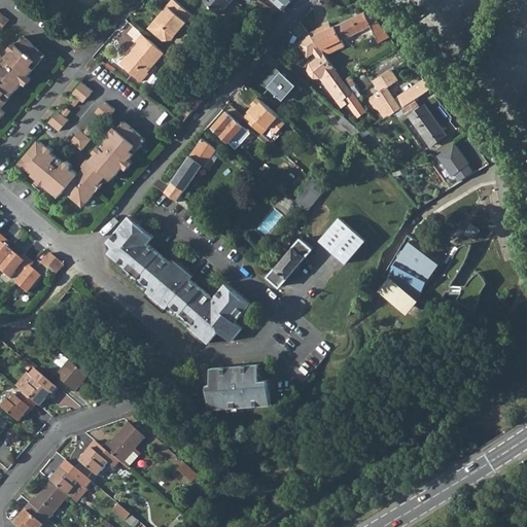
[(200,21),(175,0),(171,0),(168,5),(169,7),(159,20),(156,18),(148,28),(162,40),(172,39),(186,22),(185,20),(186,19),(188,20),(196,26),(200,21)]
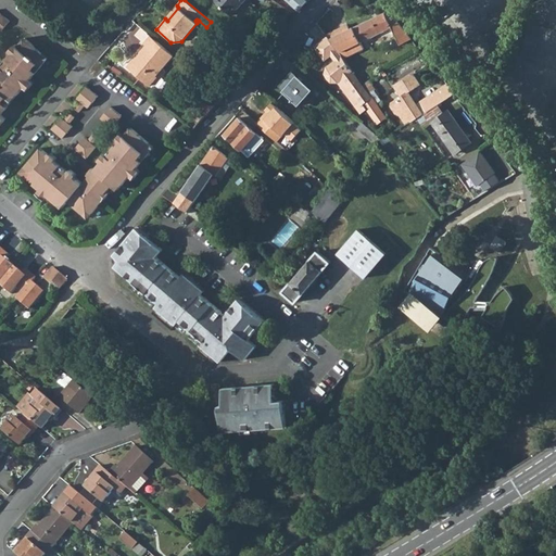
[(216,0),(214,3),(231,19),(247,0),(216,0)]
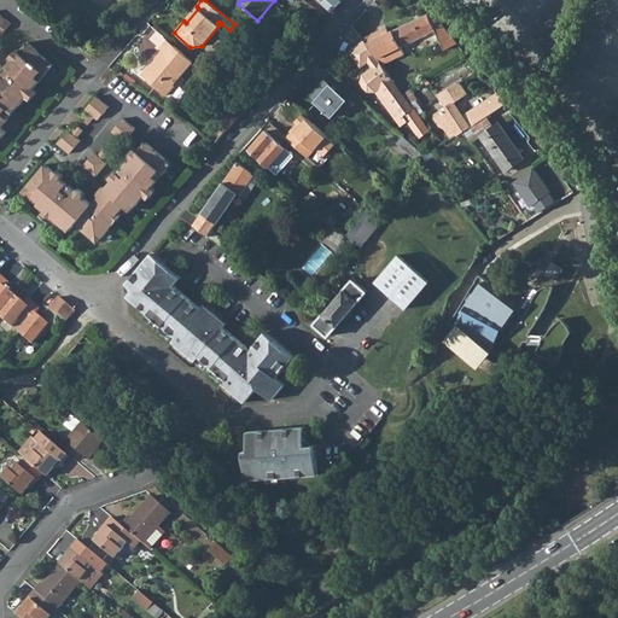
[(318,0),(330,9),(333,12),(343,1),(342,0),(318,0)]
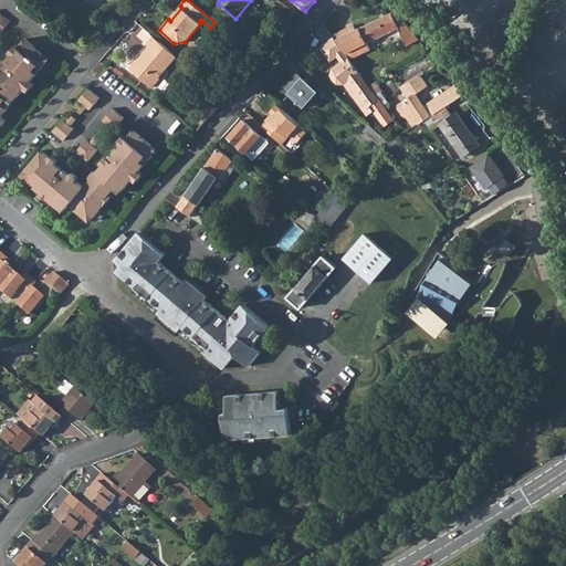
[(180,6),(168,19),(170,21),(181,8),(180,6)]
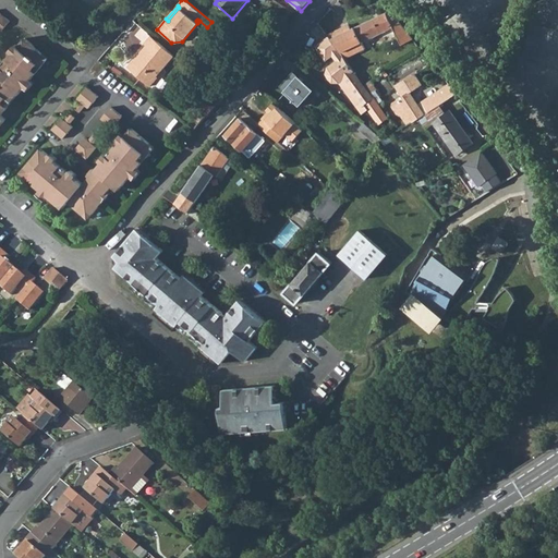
[(387,12),(350,29),(348,25),(328,35),(346,59),(365,49),(362,43),(393,27),(397,36),(401,46),(414,40),(390,11),(387,13),(387,12)]
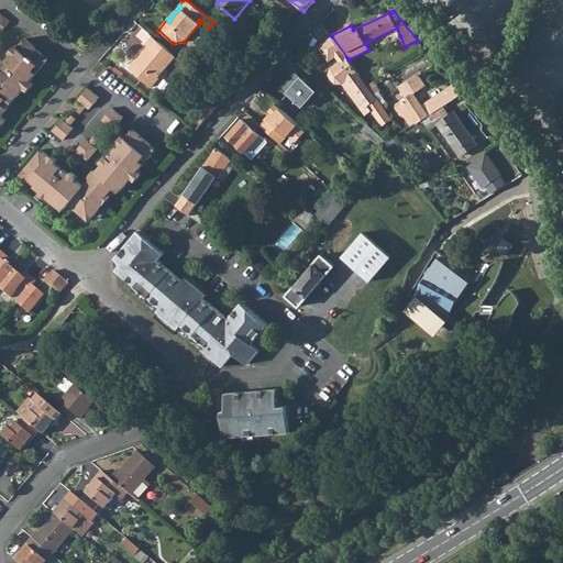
[(331,35),(318,45),(329,59),(334,54),(340,62),(331,68),(330,74),(332,79),(337,84),(343,84),(370,119),(375,114),(384,125),(393,119),(359,72),(349,59),(331,35)]
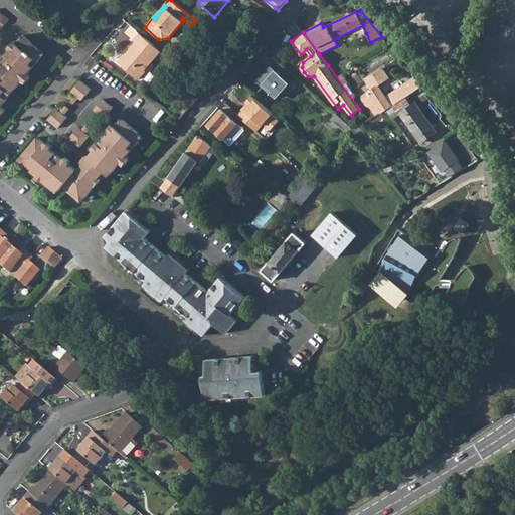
[(159,50),(140,33),(135,38),(136,39),(138,41),(126,54),(124,53),(117,61),(125,67),(126,66),(131,69),(129,71),(138,78),(144,70),(143,69),(159,50)]
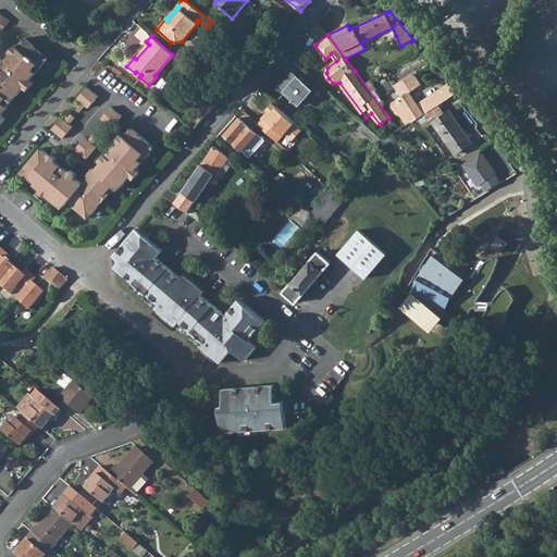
[(0,122),(3,118),(0,114),(0,112),(7,104),(2,100),(5,96),(11,99),(21,87),(27,78),(44,58),(21,38),(14,47),(12,45),(7,51),(9,52),(0,63),(0,122)]
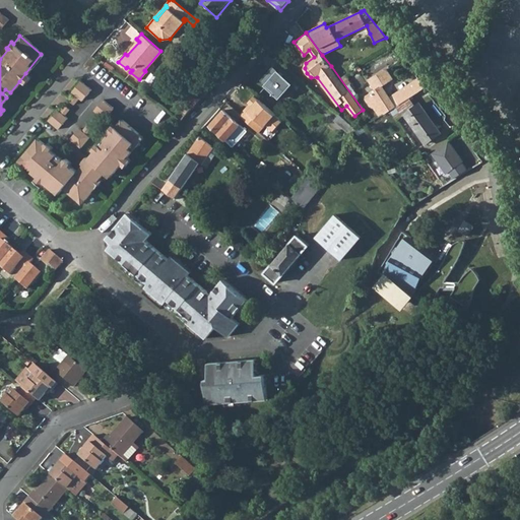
[(137,40),(125,54),(127,55),(139,42),(137,40)]
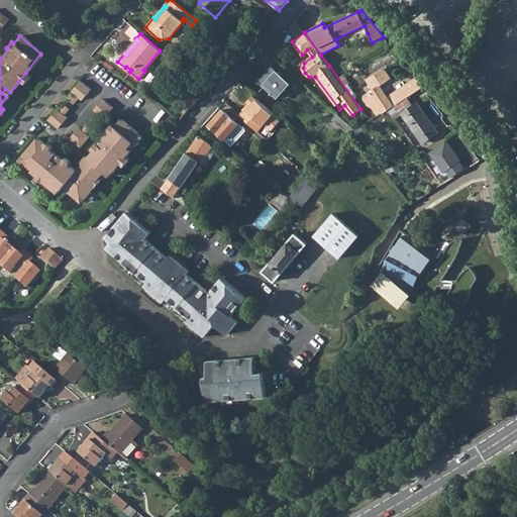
[(264,84),(264,85),(278,98),(292,83),(277,70),(276,71),(271,67),(260,80),(264,84)]
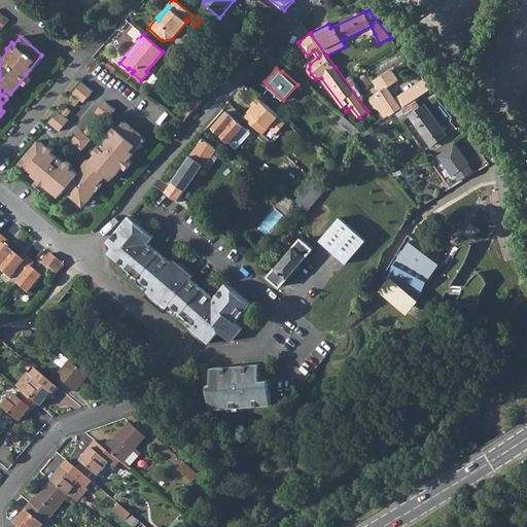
[(384,118),(396,111),(415,99),(431,89),(424,79),(394,99),(387,89),(398,81),(391,71),(374,82),(380,92),(371,98),(370,101),(375,109),(379,110),(384,118)]
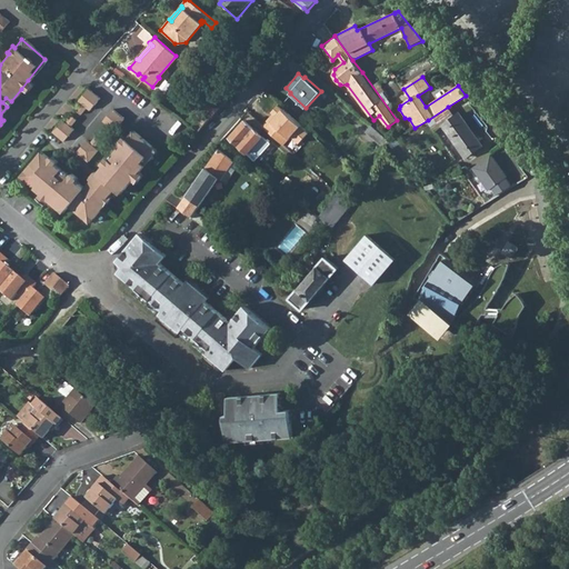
[(28,80),(21,89),(26,92),(32,83),(28,80)]
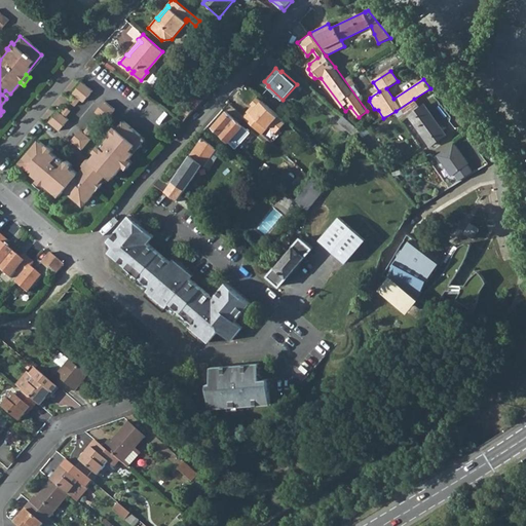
[(81,80),(72,91),(75,95),(69,101),(76,106),(81,100),(83,102),(94,90),(81,80)]
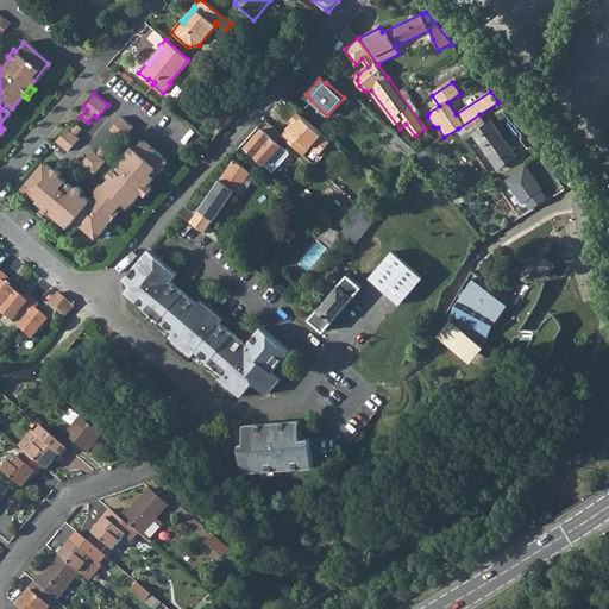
[(466,139),(473,135),(497,169),(515,156),(491,121),(487,124),(479,114),(458,129),(466,139)]
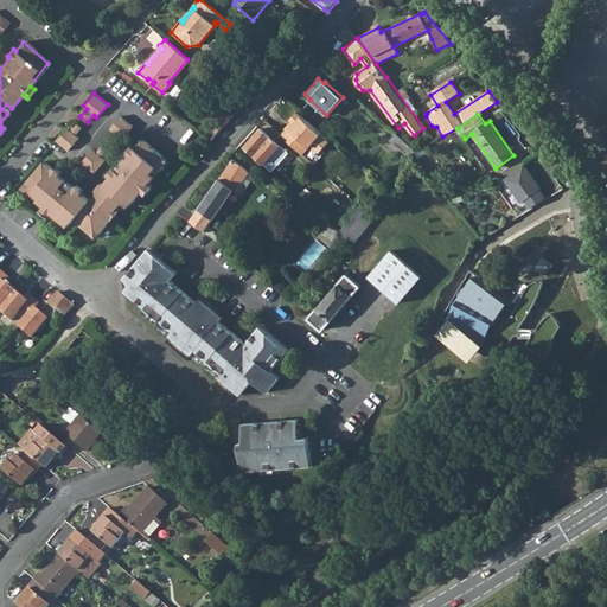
[(122,139),(134,126),(121,115),(109,128),(113,132),(107,139),(113,144),(119,136),(122,139)]
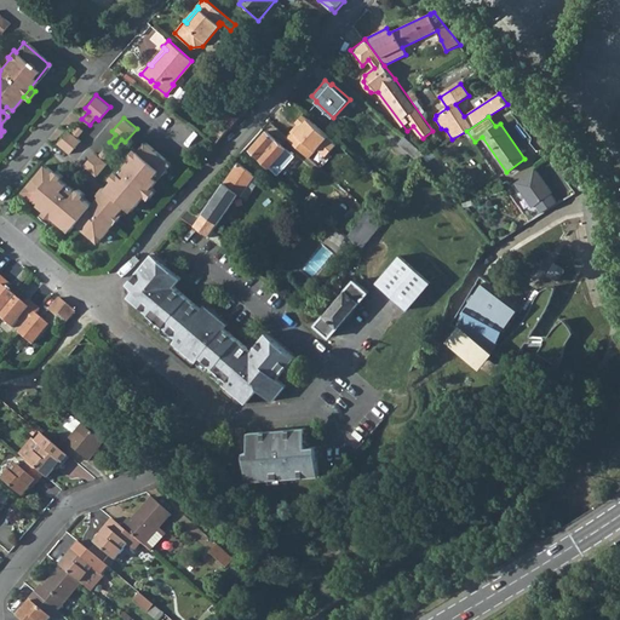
[(68,128),(56,142),(69,154),(82,141),(79,137),(85,130),(79,125),(73,132),(68,128)]
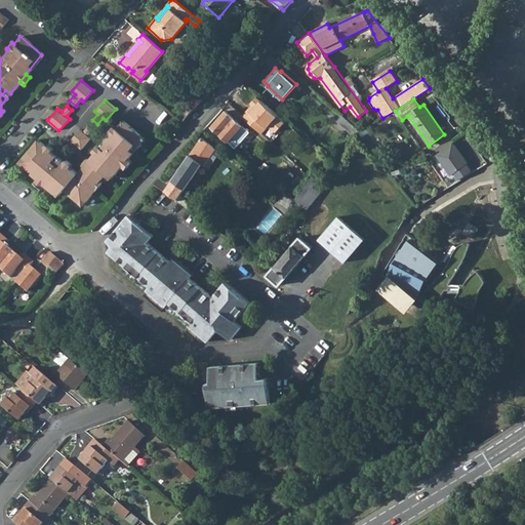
[(228,142),(240,127),(242,125),(226,111),(211,126),(216,131),(215,133),(218,137),(220,135),(228,142)]
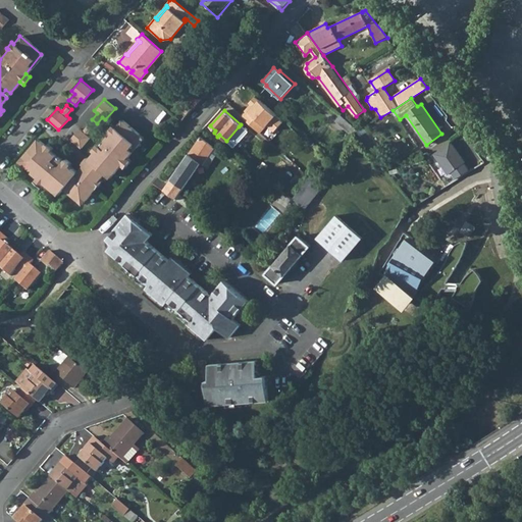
[(359,131),(342,115),(337,121),(353,135),(354,135),(359,131)]
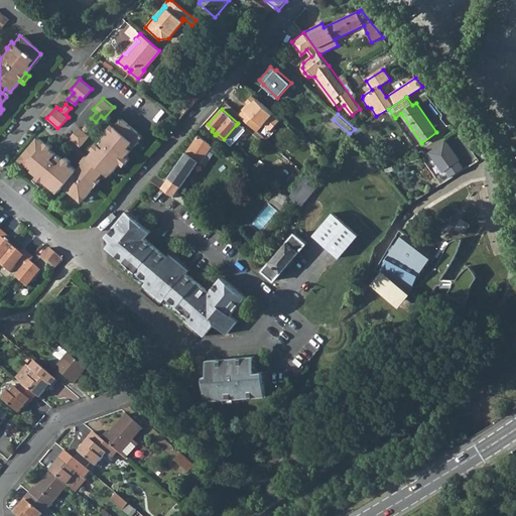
[(103,178),(100,176),(105,171),(110,175),(121,162),(124,165),(130,157),(127,155),(143,136),(121,117),(114,125),(113,123),(107,130),(110,132),(100,143),(98,142),(92,148),(94,150),(89,156),(87,155),(81,161),(83,162),(78,168),(71,163),(73,161),(66,155),(62,159),(57,154),(58,153),(52,148),(53,146),(47,141),(45,142),(38,136),(19,159),(38,174),(35,177),(43,183),(45,180),(58,191),(63,186),(82,203),(103,178)]
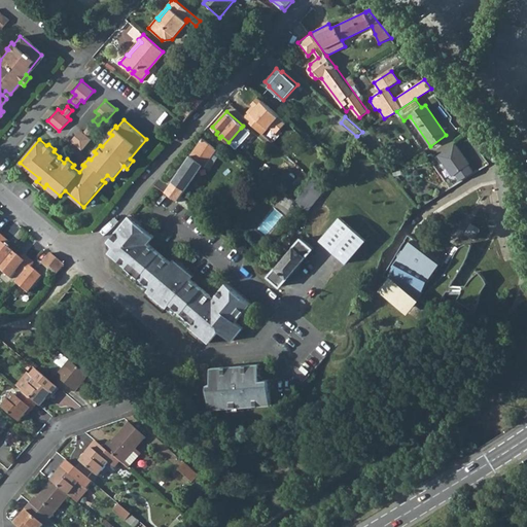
[(89,135),(94,129),(89,125),(83,131),(81,129),(71,140),(82,149),(93,138),(89,135)]
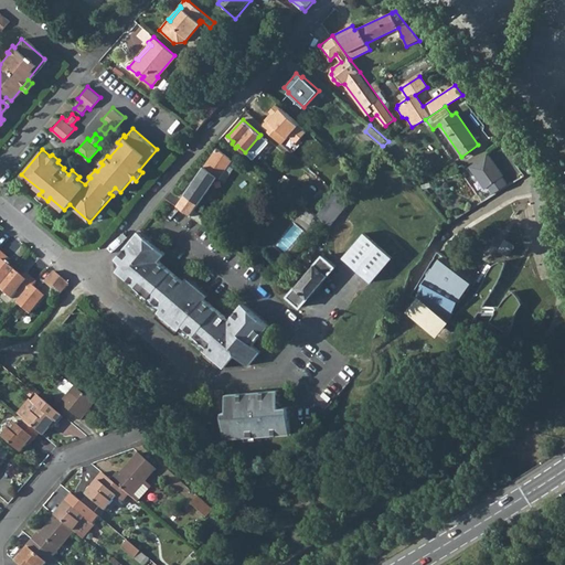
[(264,141),(258,137),(245,152),(247,155),(249,152),(252,155),(264,141)]
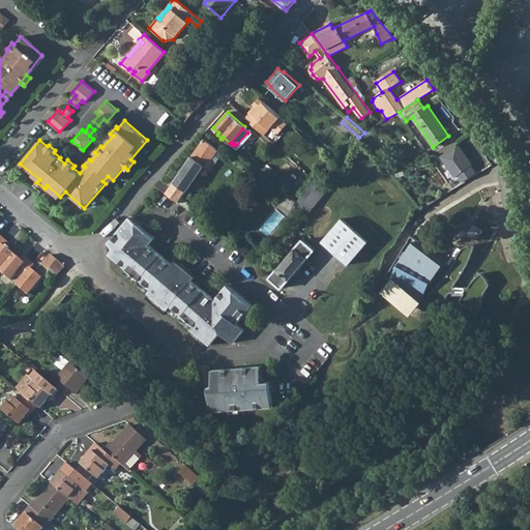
[(204,138),(170,188),(169,185),(162,179),(160,181),(158,184),(157,185),(198,216),(202,211),(182,197),(205,166),(210,170),(221,155),(219,149),(204,138)]
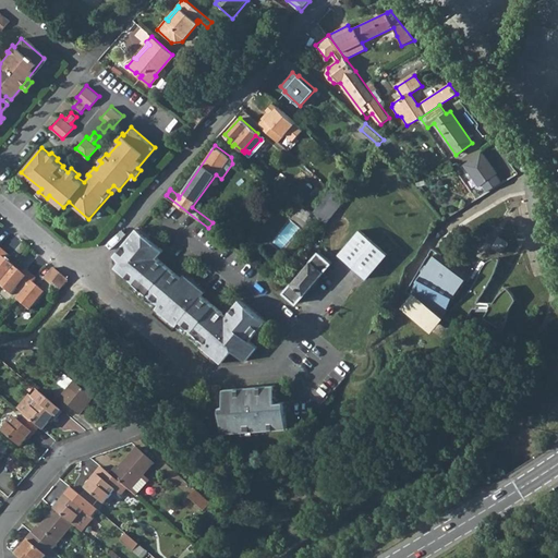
[(319,158),(331,168),(338,162),(326,152),(319,158)]
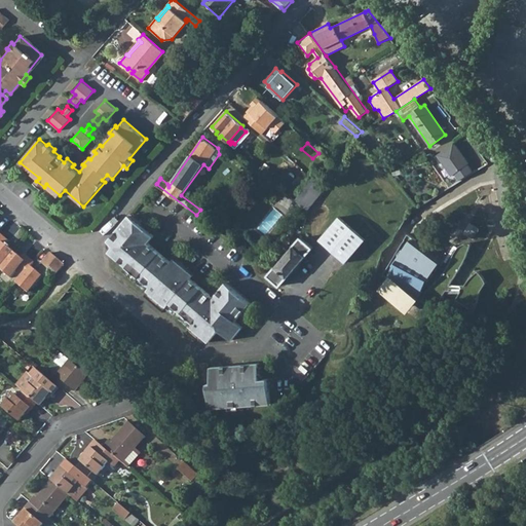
[(474,172),(468,163),(470,163),(454,143),(437,155),(452,176),(455,174),(460,180),(474,172)]
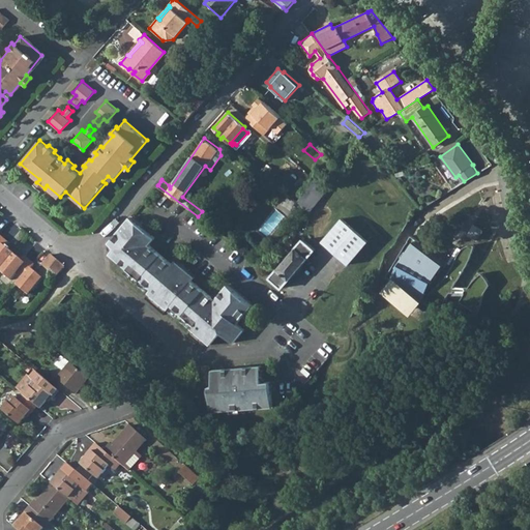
[(329,189),(316,178),(298,200),(312,211),(329,189)]
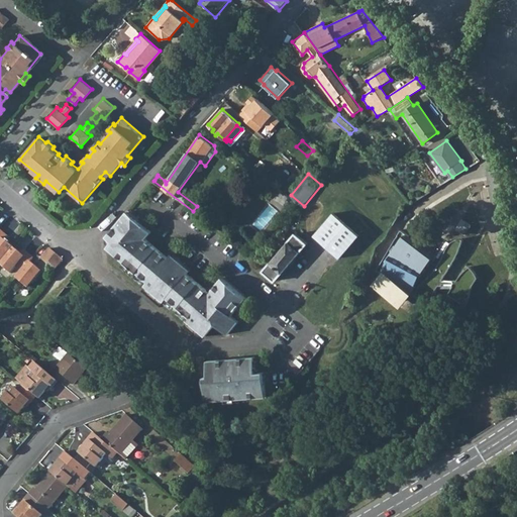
[(138,224),(140,221),(128,211),(126,214),(138,224)]
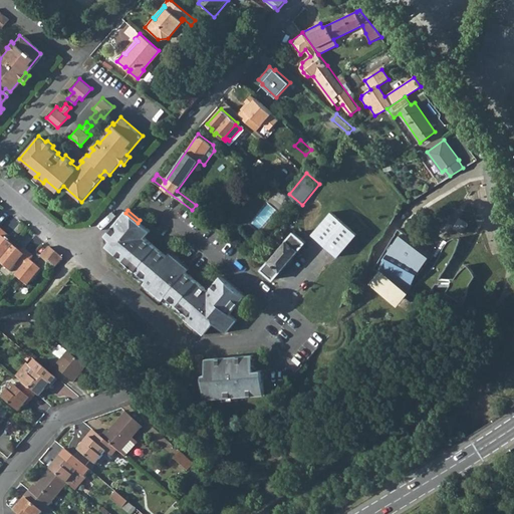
[(312,235),(338,257),(358,234),(332,212),(312,235)]
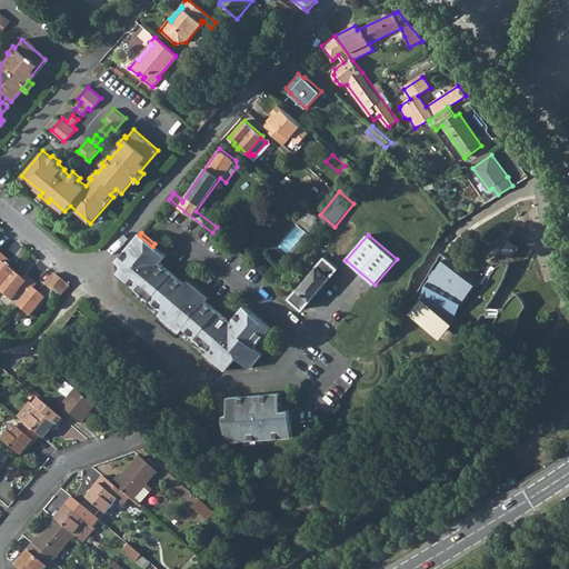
[(188,282),(185,287),(159,266),(166,258),(152,247),(139,236),(117,262),(117,265),(122,269),(118,275),(118,277),(137,292),(162,313),(158,318),(179,335),(182,330),(208,352),(205,357),(218,368),(226,373),(238,359),(251,370),(262,357),(255,350),(258,347),(260,345),(271,331),(245,309),(230,326),(205,305),(209,300),(188,282)]
